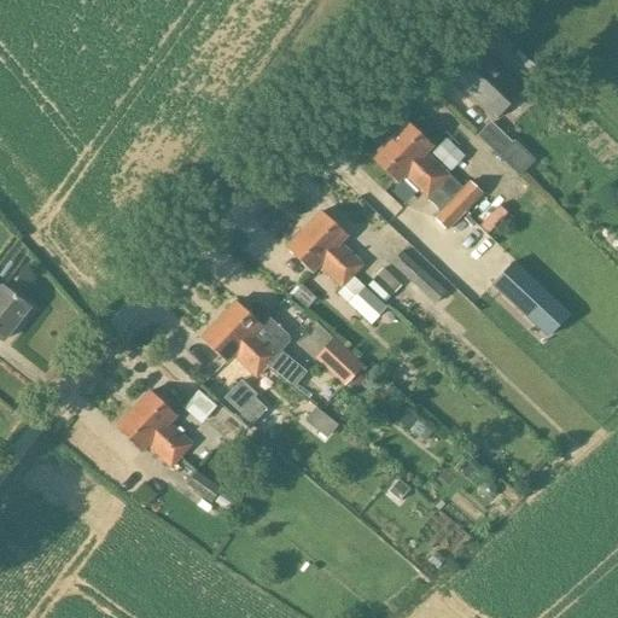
[(496,121),(523,93),(476,48),(449,76),(496,121)]
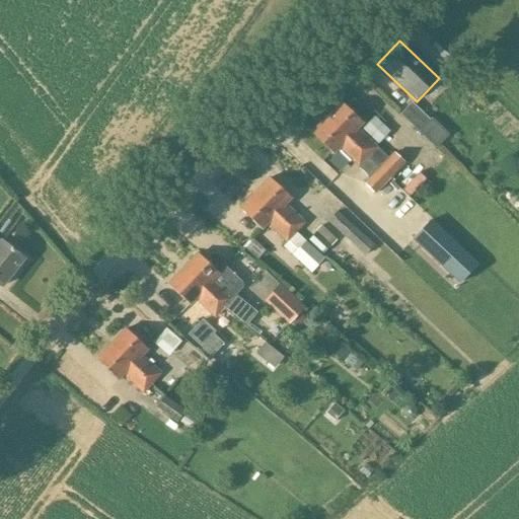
[(342,102),(327,119),(390,178),(406,161),(395,151),(389,157),(358,128),(363,123),(342,102)]
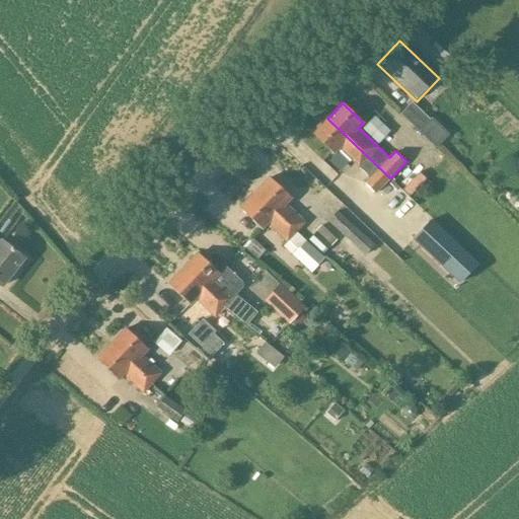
[(429,120),(412,103),(400,115),(422,135),(436,148),(448,136),(431,119),(429,120)]
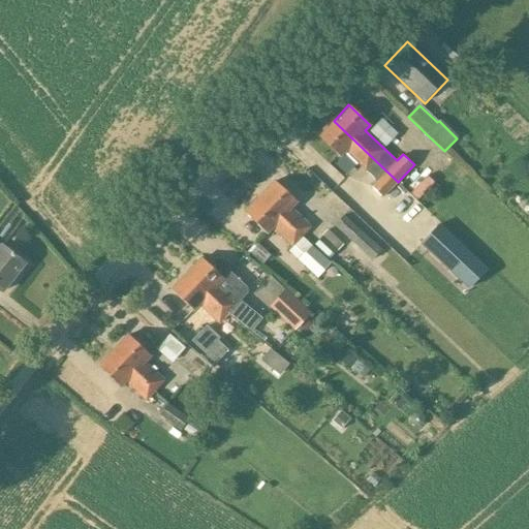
[(386,144),(397,132),(381,118),(371,130),(386,144)]
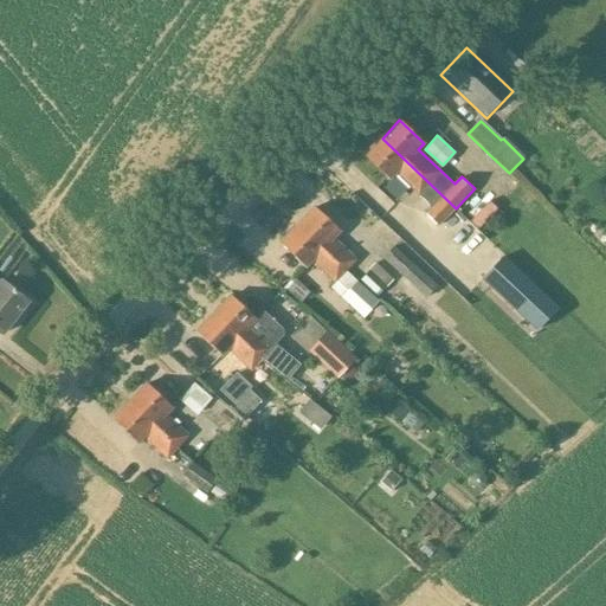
[(456,208),(382,139),(365,158),(388,180),(395,173),(432,208),(426,213),(439,226),(456,208)]
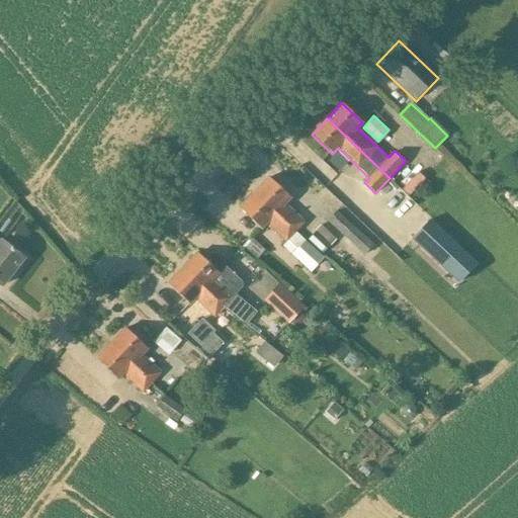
[(270,178),(255,194),(293,230),(303,221),(284,204),(290,197),(270,178)]
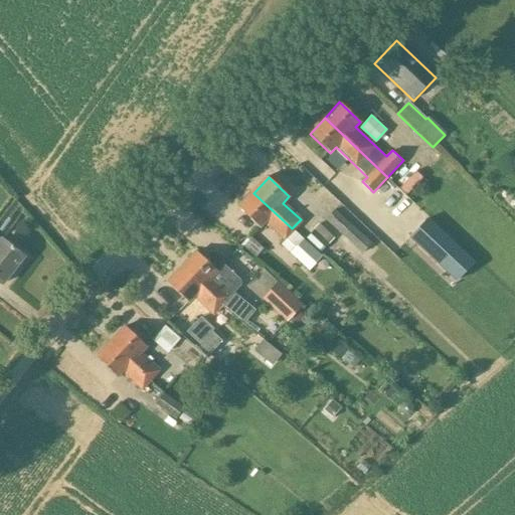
[(282,240),(292,228),(253,193),(239,208),(260,227),(264,223),(282,240)]
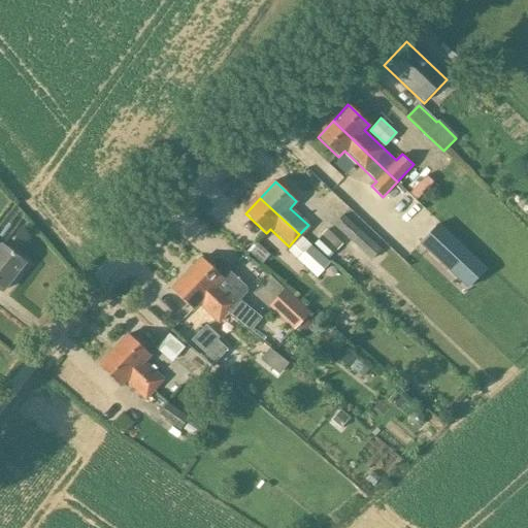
[(344,216),(334,226),(371,260),(382,250),(344,216)]
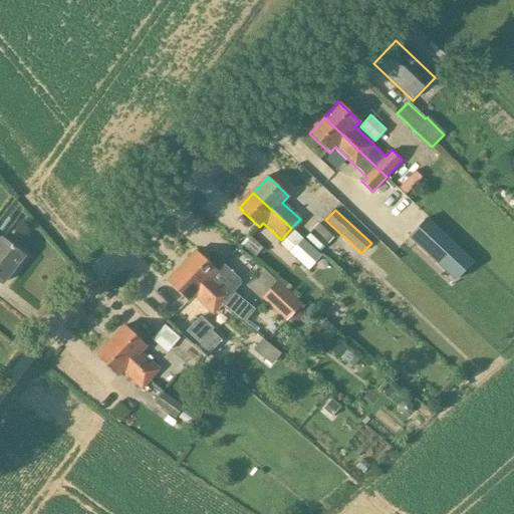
[(429,218),(409,239),(454,280),(473,260),(429,218)]
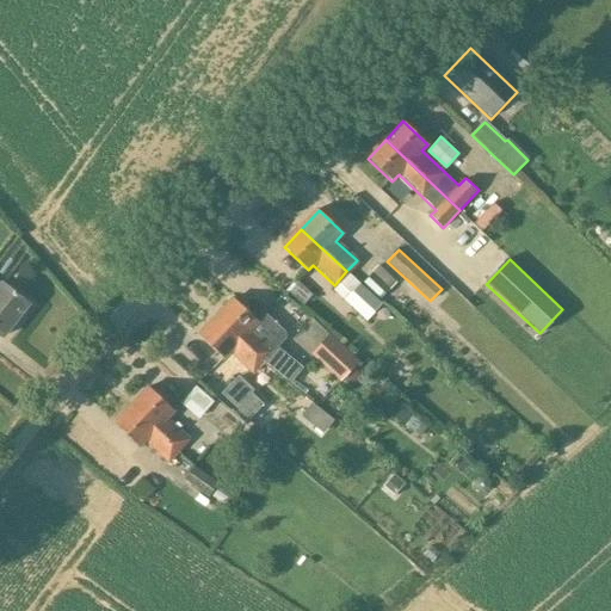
[(399,282),(380,264),(364,281),(383,297),(399,282)]
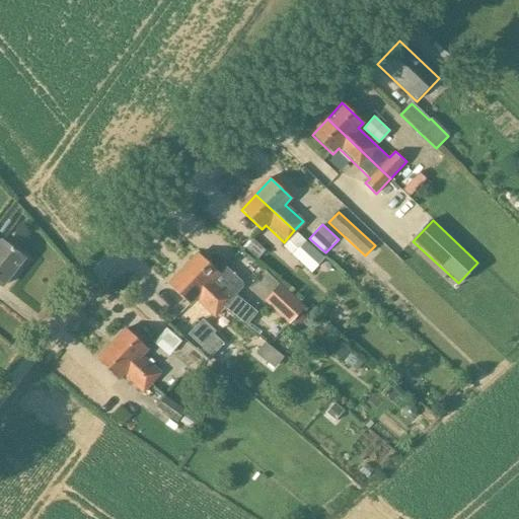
[(325,256),(306,238),(306,239),(292,254),(311,272),(325,256)]
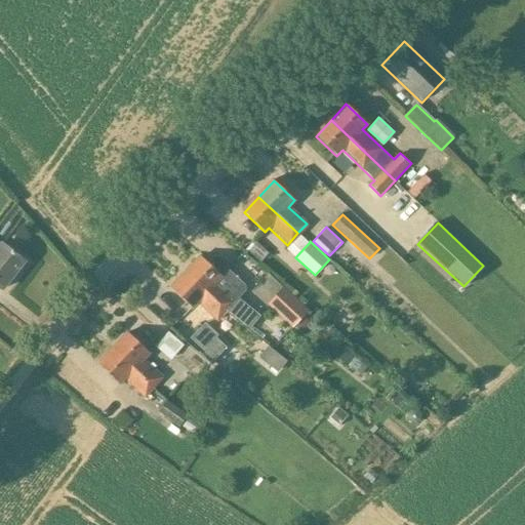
[(2,246),(0,244),(0,288),(2,290),(25,261),(3,245),(2,246)]
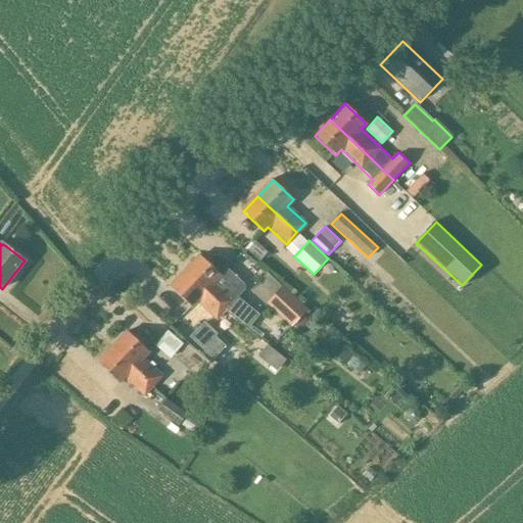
[(199,256),(185,272),(225,310),(234,300),(245,290),(245,287),(245,284),(227,268),(220,275),(199,256)]
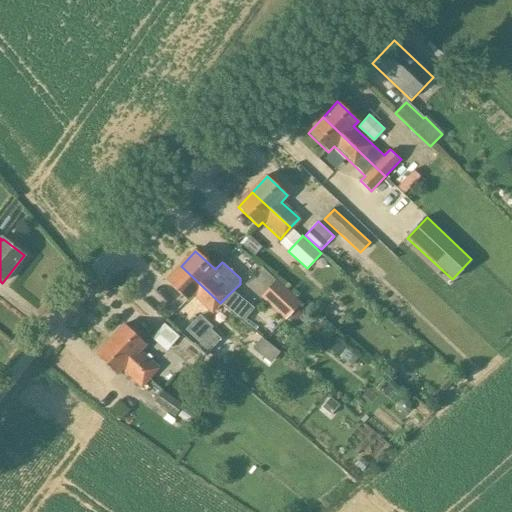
[(220,303),(181,266),(166,281),(187,301),(191,296),(210,314),(220,303)]
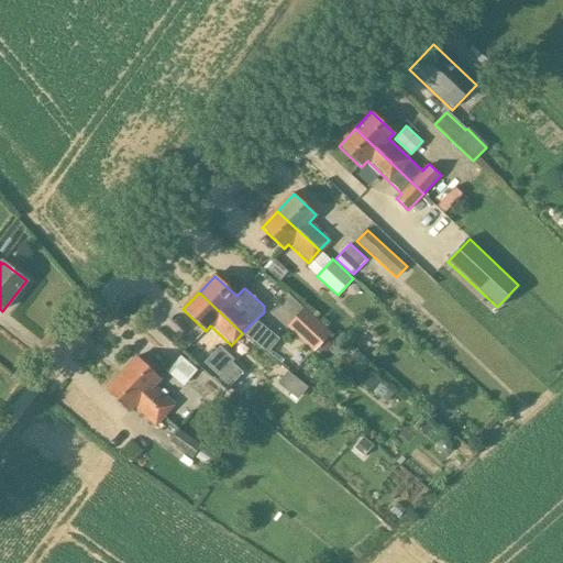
[(286,327),(295,335),(298,332),(317,349),(331,333),(304,308),(304,309),(286,327)]
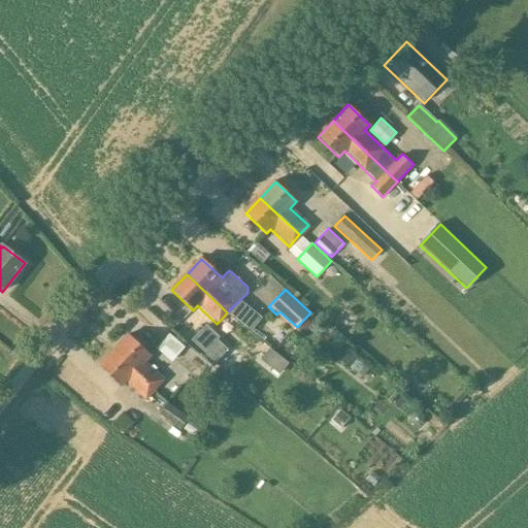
[(218,340),(204,328),(192,340),(215,363),(228,350),(218,340)]
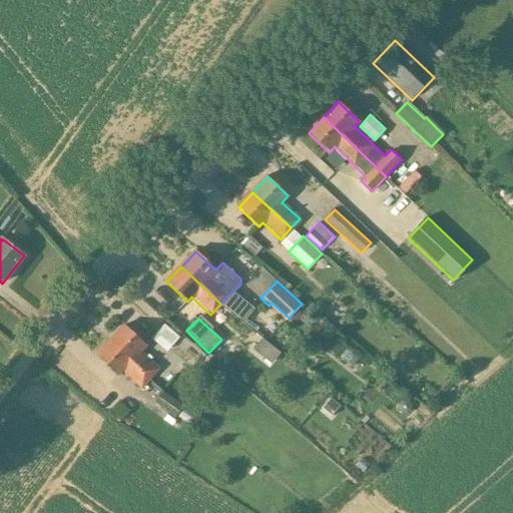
[(153,340),(169,349),(178,334),(162,325),(153,340)]
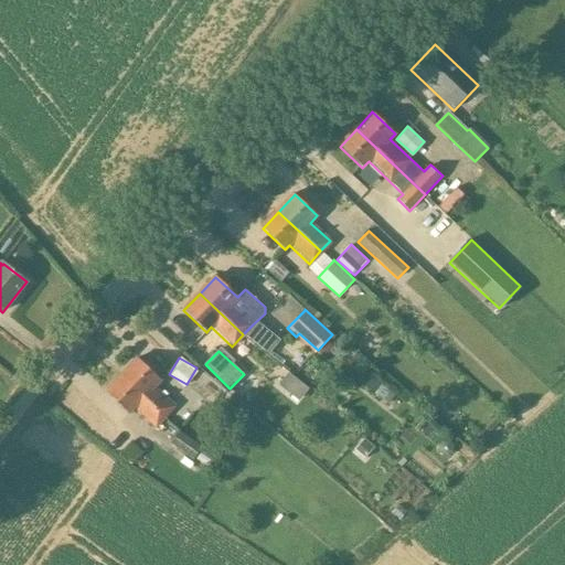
[(138,359),(121,375),(166,416),(176,406),(155,386),(161,380),(138,359)]
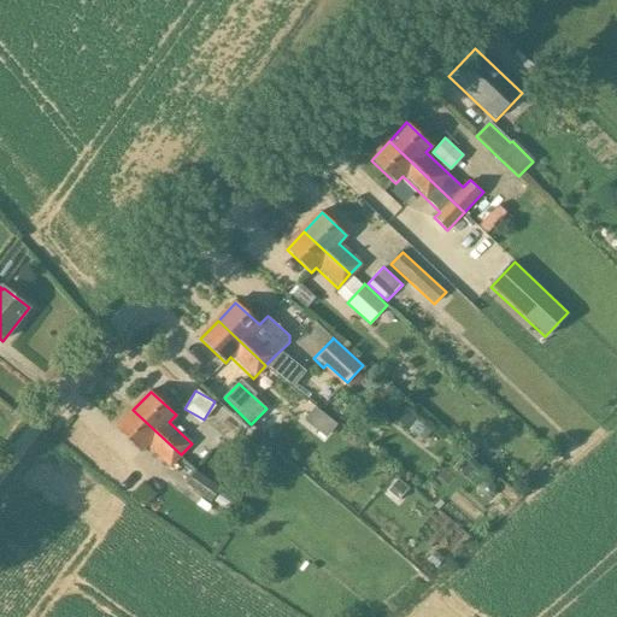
[(338,424),(316,407),(306,419),(328,436),(338,424)]
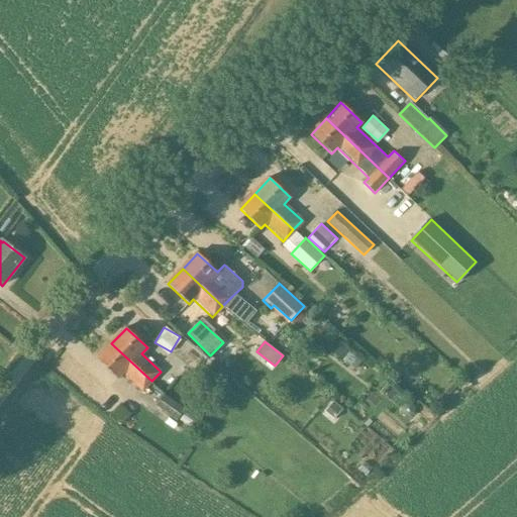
[(151,381),(111,343),(97,358),(118,379),(122,374),(141,392),(151,382),(151,381)]
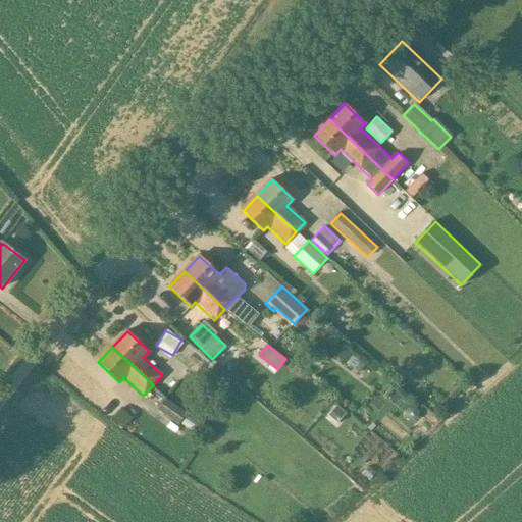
[(340,360),(348,366),(357,355),(350,348),(340,360)]
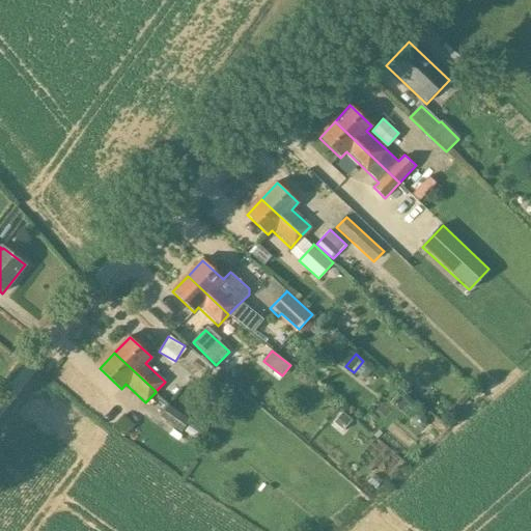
[(169,404),(160,417),(182,432),(191,420),(169,404)]
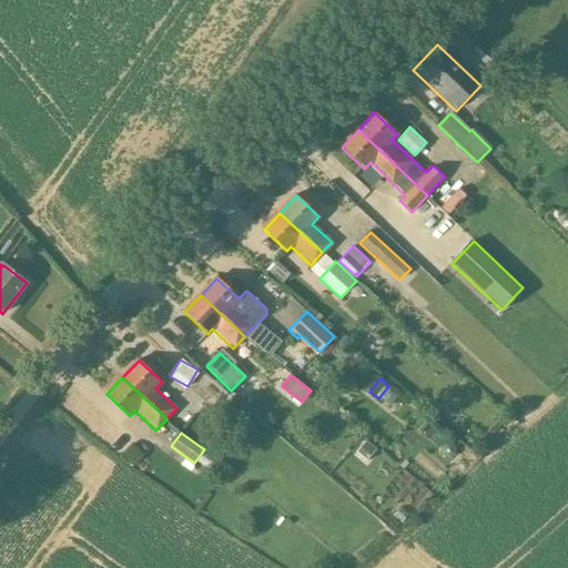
[(368,460),(377,450),(366,442),(357,452),(368,460)]
